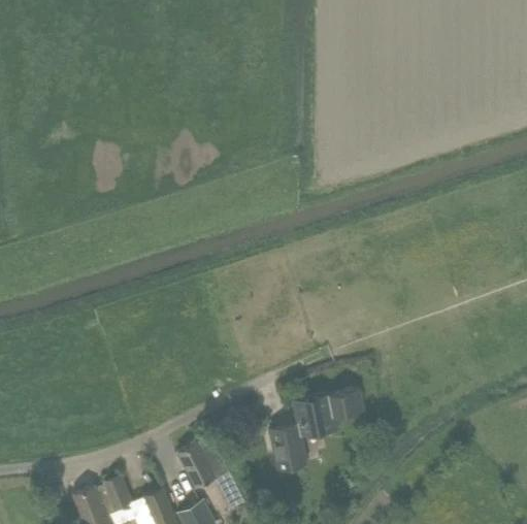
[(360,390),(292,401),(296,424),(270,428),(277,471),(308,466),(303,435),(339,429),(337,417),(364,413),(360,390)]
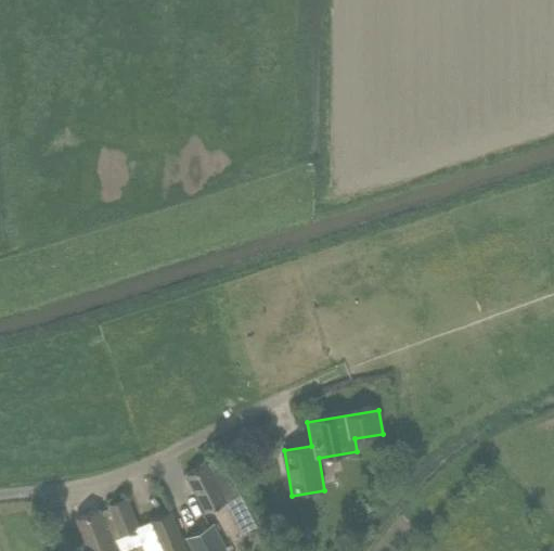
[(241,496),(224,463),(211,471),(208,464),(188,475),(207,513),(223,504),(227,503),(241,496)]
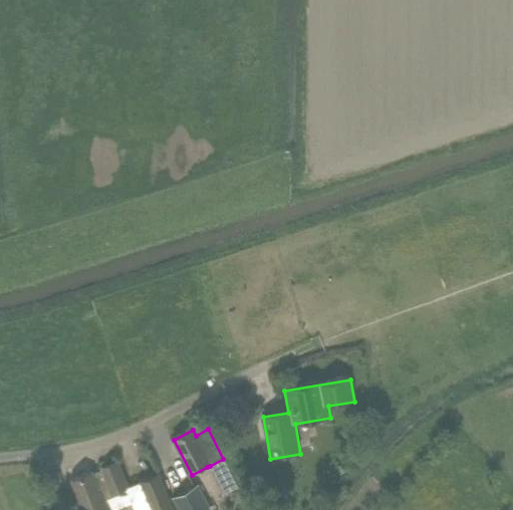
[(223,459),(210,466),(217,479),(225,495),(238,488),(223,459)]
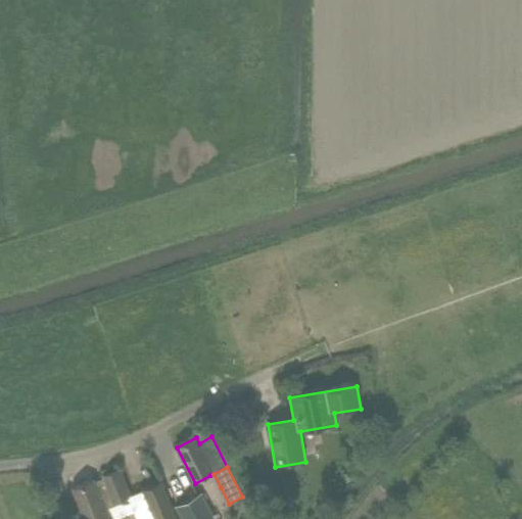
[(111,507),(131,498),(120,471),(103,478),(104,481),(96,484),(95,481),(73,491),(82,512),(77,514),(79,518),(115,518),(111,507)]
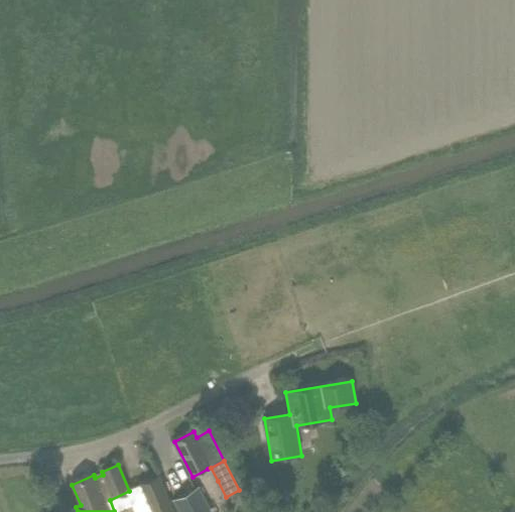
[(174,511),(160,477),(140,485),(150,511),(174,511)]
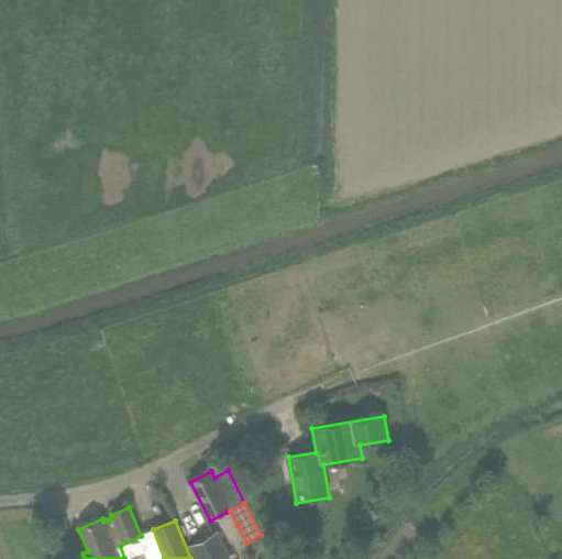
[(189,549),(194,558),(231,558),(218,534),(189,549)]
